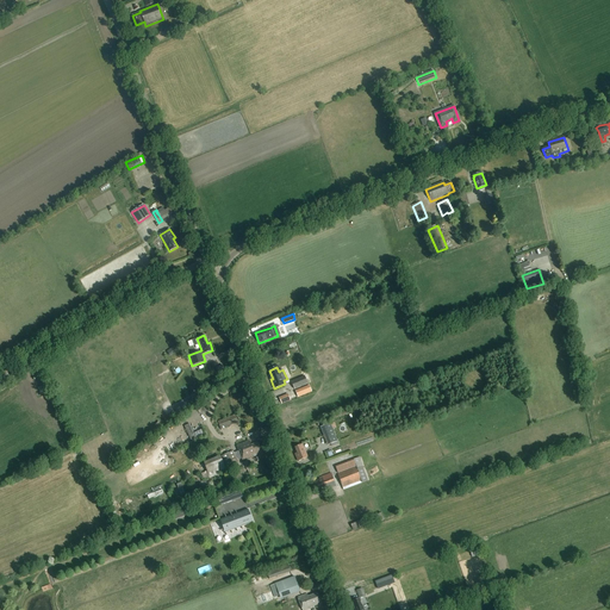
[(290,378),(293,390),(307,384),(303,372),(290,378)]
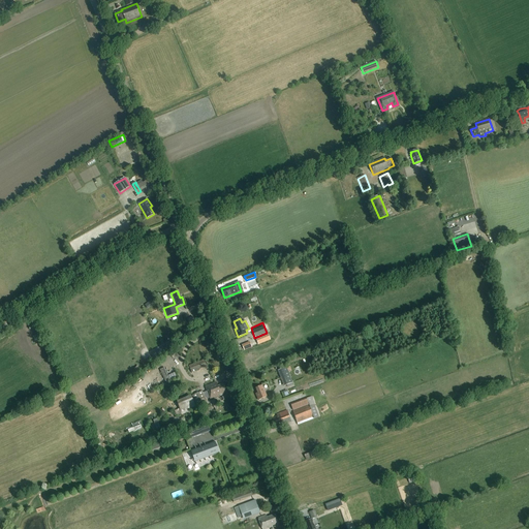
[(269,335),(256,339),(258,345),(271,340),(269,335)]
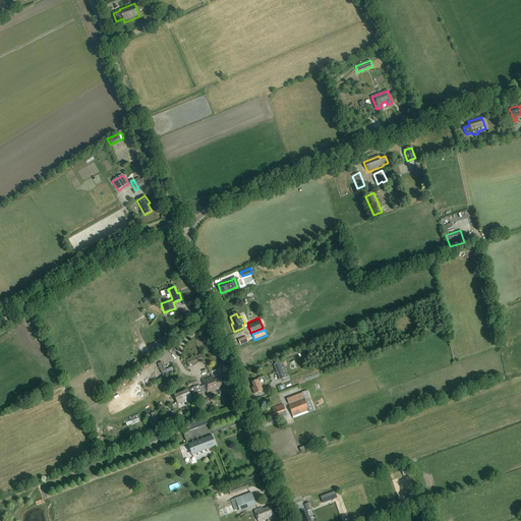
[(200,354),(186,360),(188,367),(204,361),(200,354)]
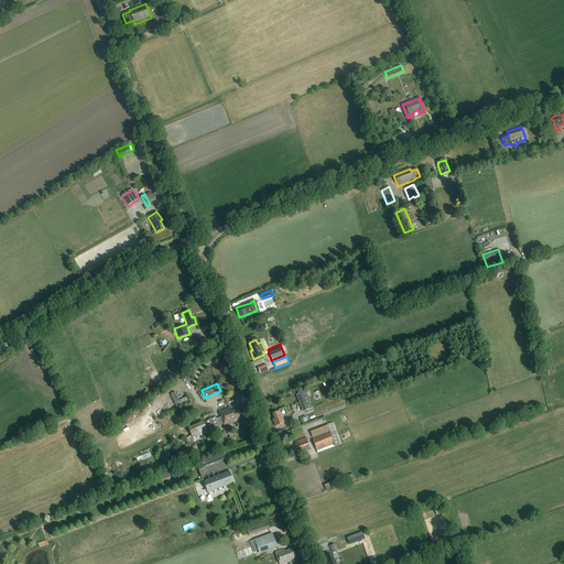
[(305,391),(297,394),(302,407),(304,407),(306,411),(312,409),(307,397),(311,396),(310,391),(306,392),(305,391)]
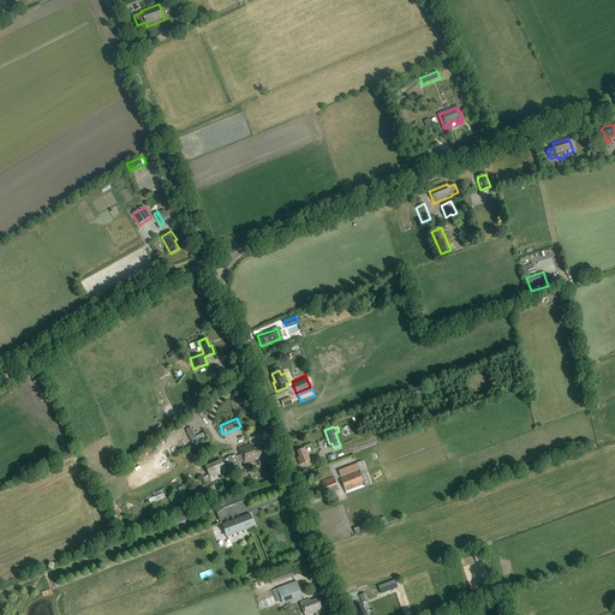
[(239,451),(245,465),(255,460),(260,459),(263,457),(260,447),(254,449),(251,445),(239,451)]
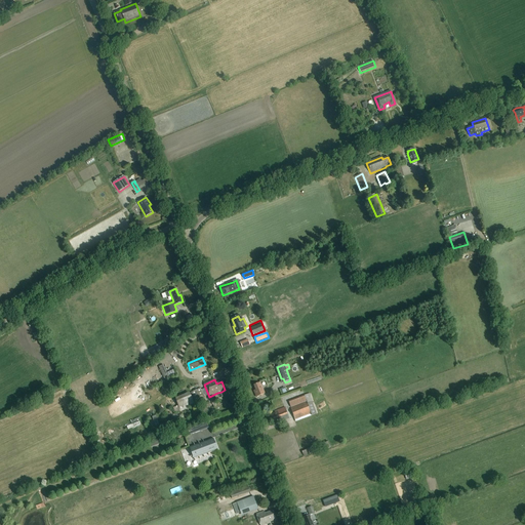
[(256,397),(265,394),(260,382),(254,386),(256,390),(254,391),(256,397)]
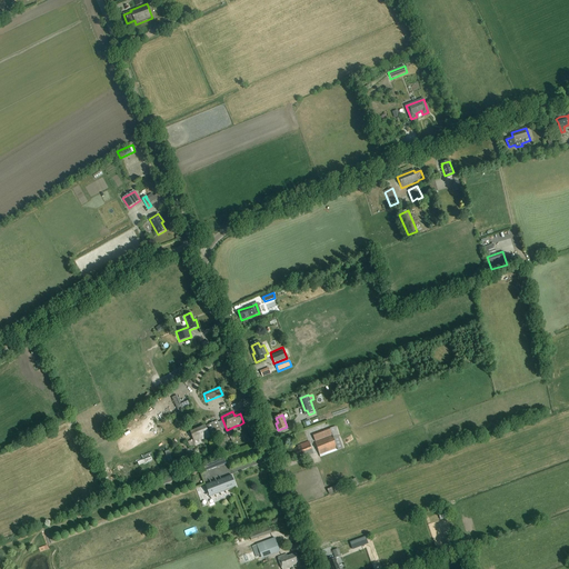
[(216,421),(207,426),(211,437),(222,432),(218,421),(216,421)]
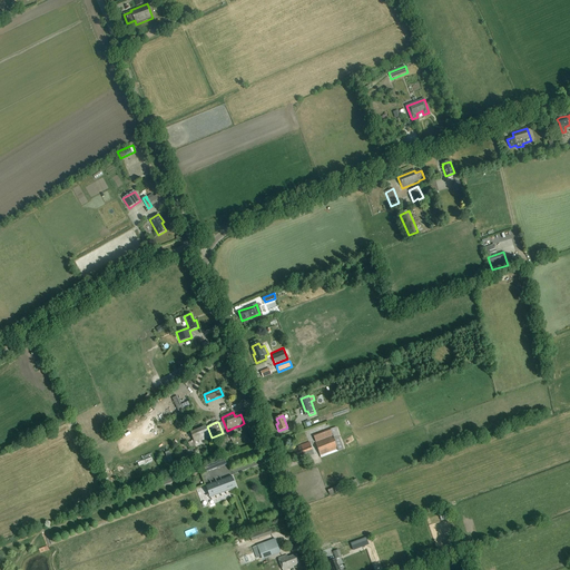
[(190,433),(195,445),(210,439),(205,426),(190,433)]
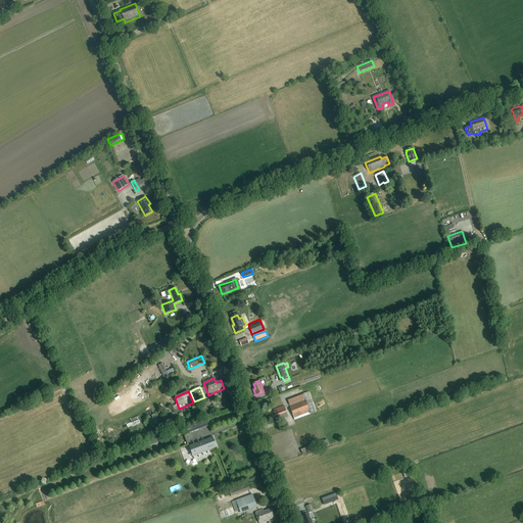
[(308,392),(287,399),(294,420),(316,413),(308,392)]
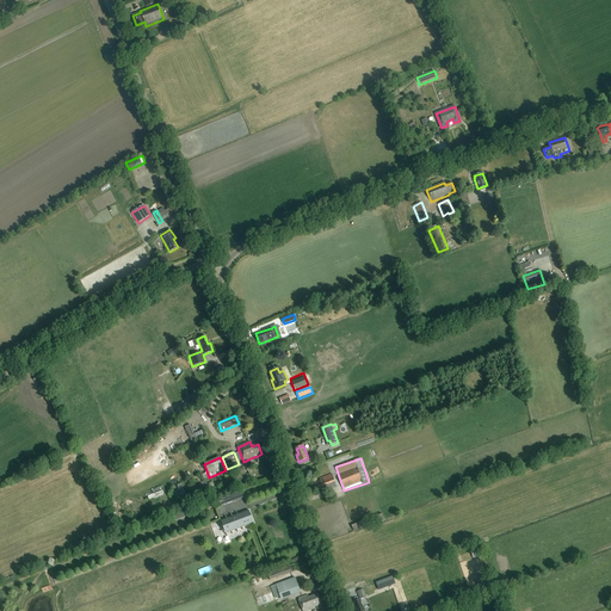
[(326,492),(337,487),(332,474),(319,479),(320,481),(314,483),(316,491),(325,488),(326,492)]
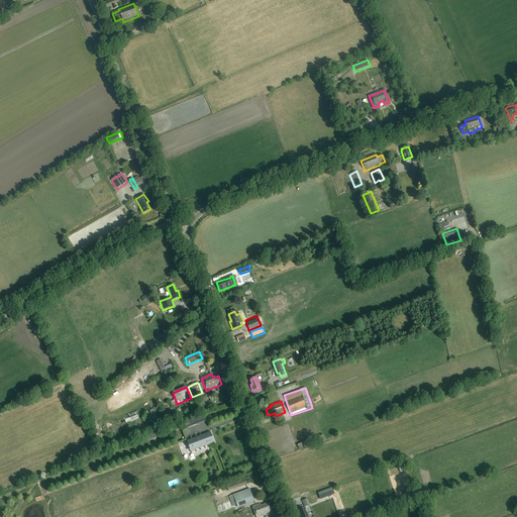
[(195,420),(197,424),(206,421),(204,416),(195,420)]
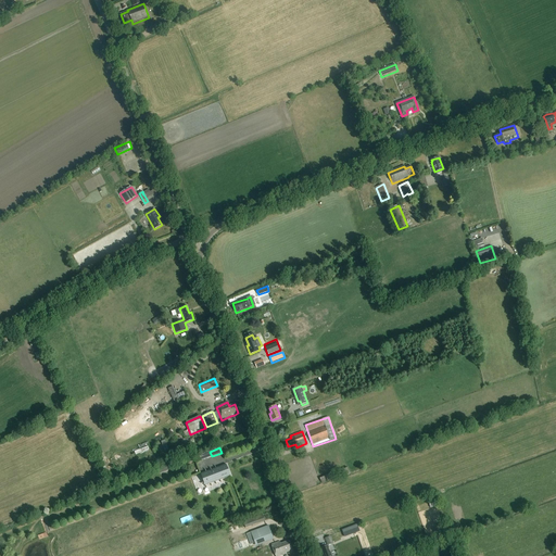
[(226,465),(201,475),(205,485),(231,477),(226,465)]
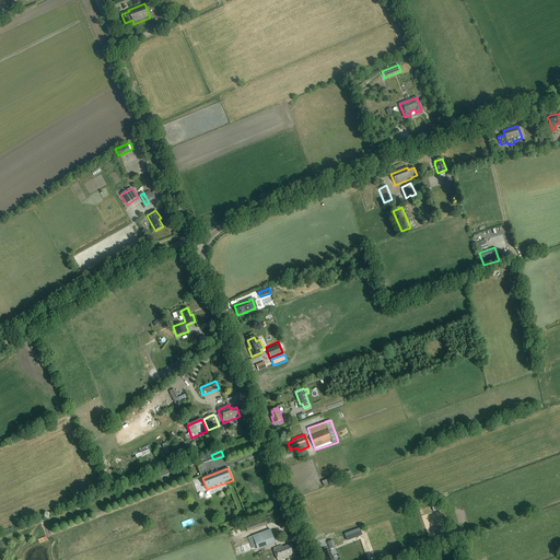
[(341,480),(352,476),(350,470),(339,475),(341,480)]
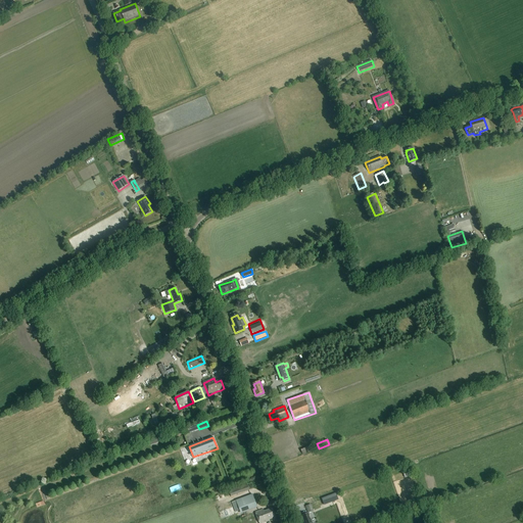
[(300,449),(302,454),(313,449),(311,445),(300,449)]
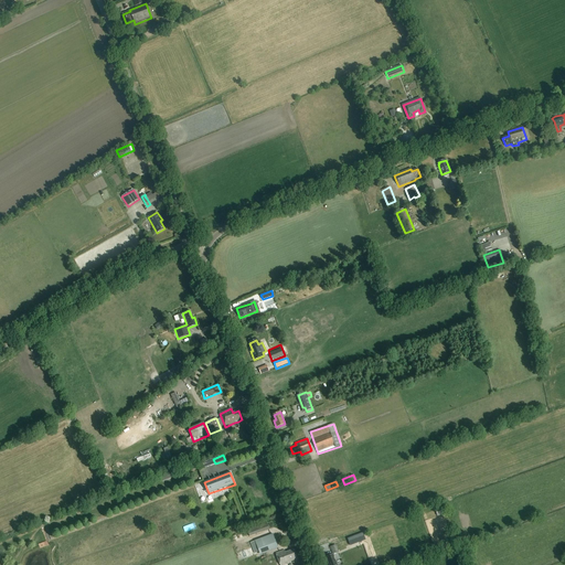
[(249,536),(269,530),(267,523),(247,530),(249,536)]
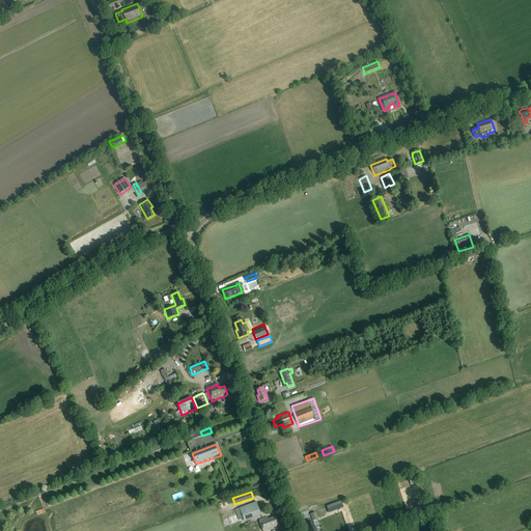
[(326,506),(329,512),(343,507),(341,500),(326,506)]
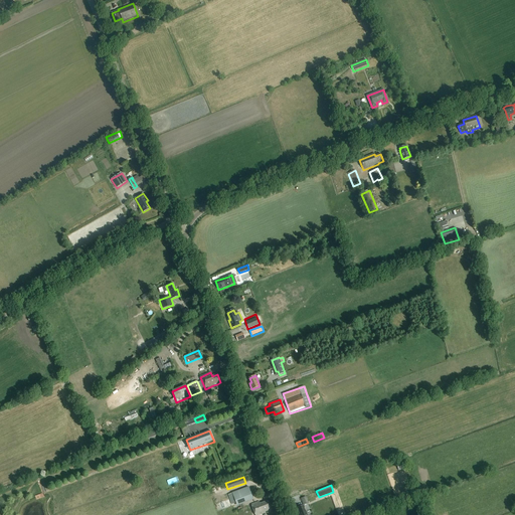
[(231,504),(236,503),(237,505),(253,499),(248,487),(228,495),(231,504)]
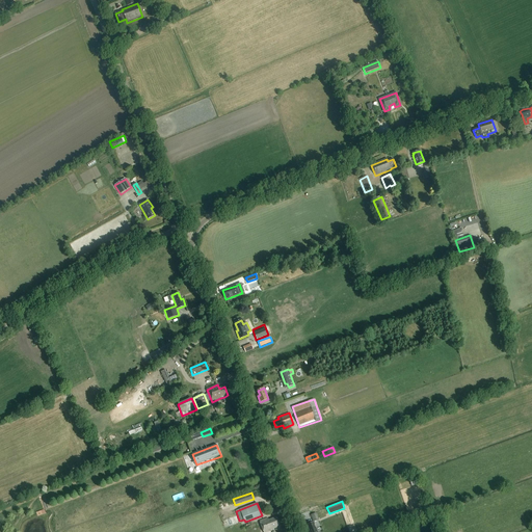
[(263,531),(268,531),(272,531),(274,531),(274,529),(280,526),(276,517),(269,521),(268,519),(260,522),(263,531)]
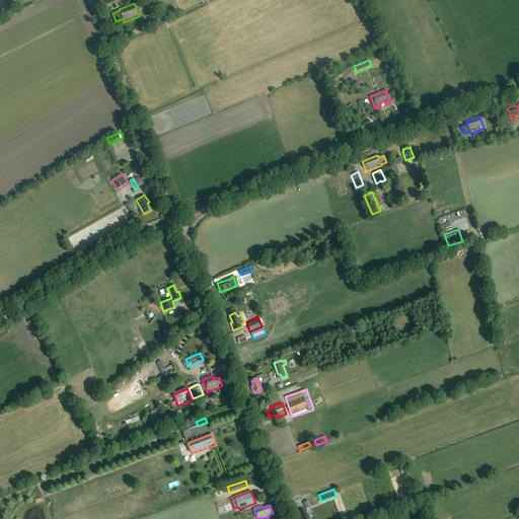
[(299,512),(301,518),(309,518),(306,510),(299,512)]
